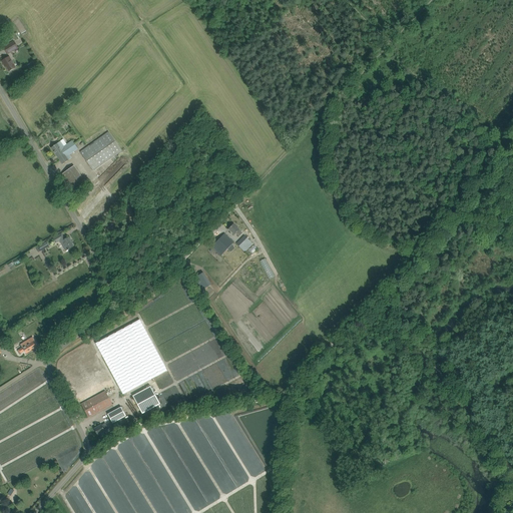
[(4,47),(8,54),(18,48),(14,41),(4,47)]
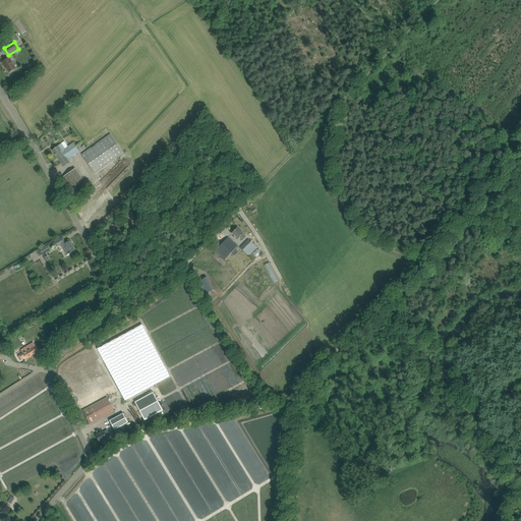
[(5,66),(9,72),(16,68),(9,57),(1,62),(4,66),(5,66)]
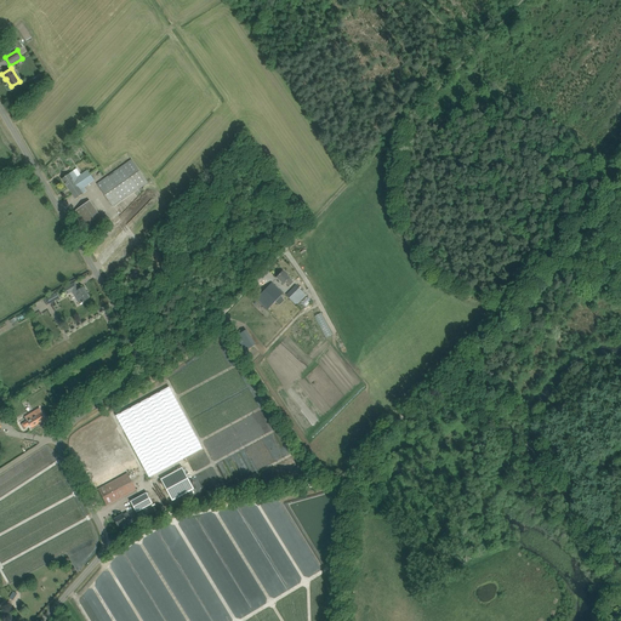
[(114,206),(148,183),(132,159),(97,183),(114,206)]
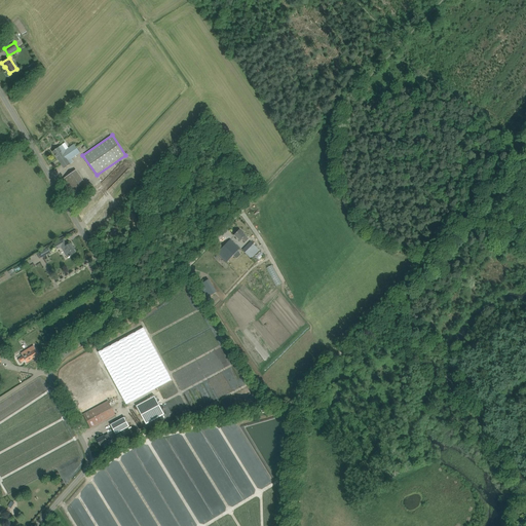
[(52,152),(64,168),(74,162),(72,159),(80,153),(74,145),(66,151),(62,145),(57,149),(52,152)]
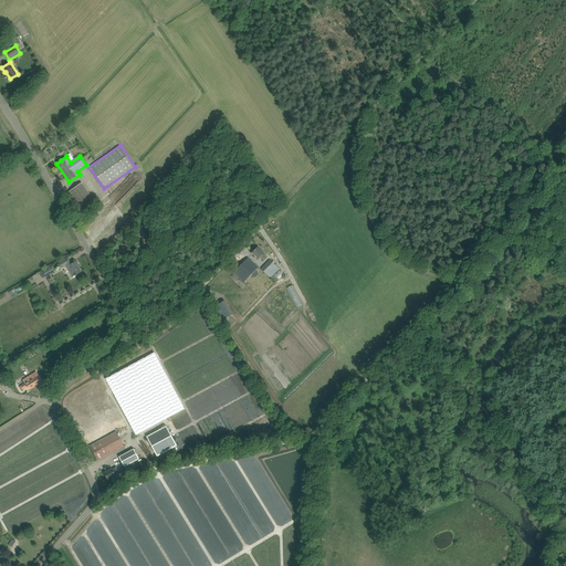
[(67,192),(81,211),(94,201),(82,184),(67,192)]
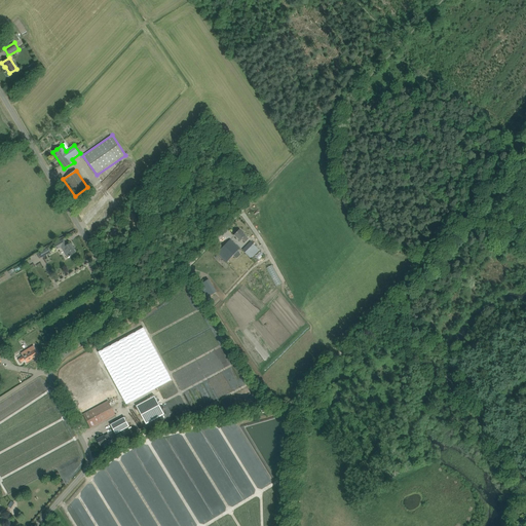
[(245,235),(246,235),(239,230),(234,235),(240,240),(242,238),(246,241),(249,238),(245,235)]
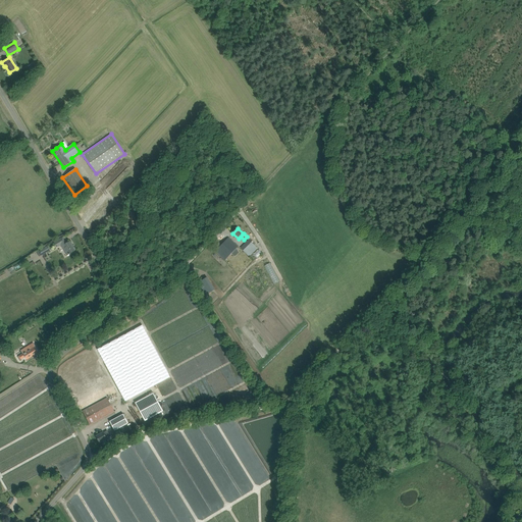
[(215,251),(225,260),(231,253),(235,257),(240,253),(236,249),(238,247),(228,238),(215,251)]
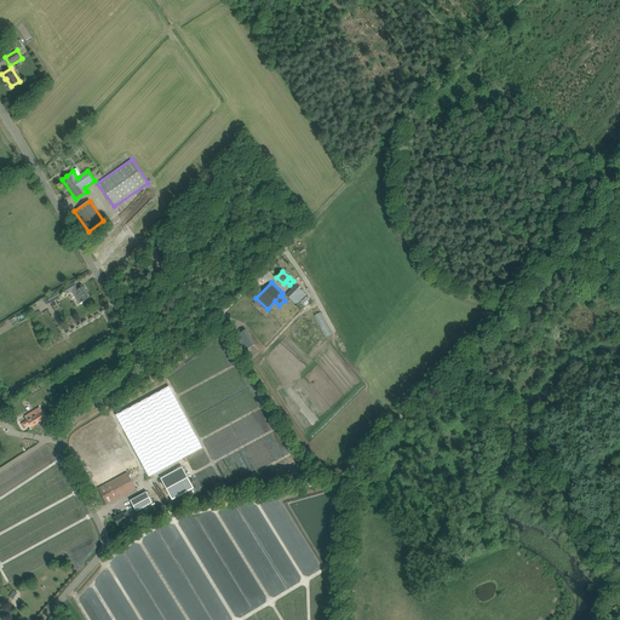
[(84,302),(82,302),(89,298),(86,292),(86,291),(84,286),(78,290),(78,288),(75,290),(72,283),(64,287),(68,294),(72,292),(74,294),(80,304),(82,303),(84,302)]
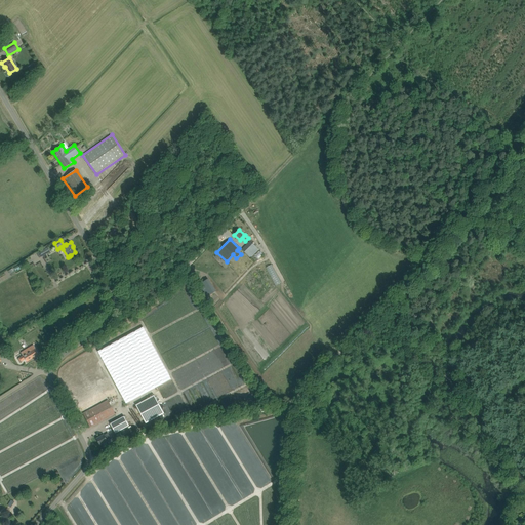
[(250,258),(258,249),(250,241),(242,249),(250,258)]
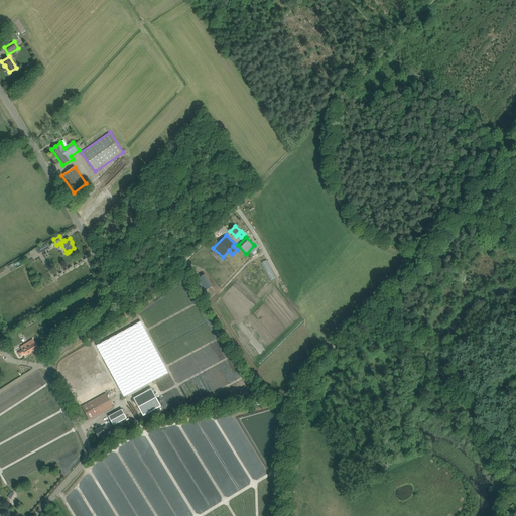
[(52,245),(50,241),(38,248),(41,252),(45,250),(45,248),(52,245)]
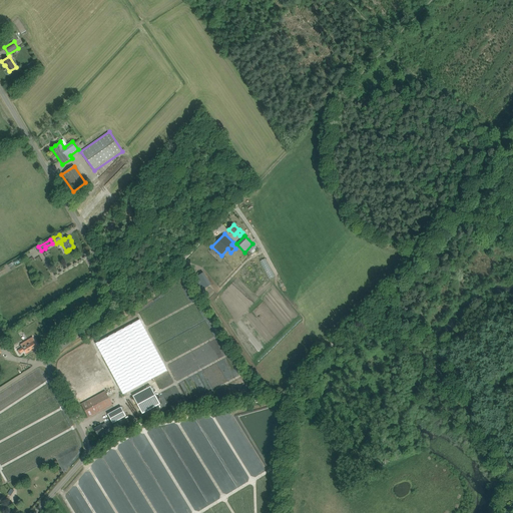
[(247,253),(251,258),(260,250),(255,246),(247,253)]
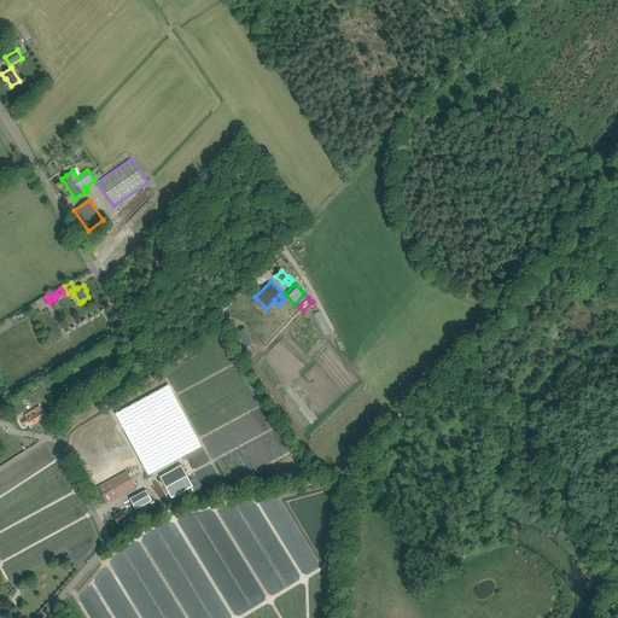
[(234,336),(244,349),(254,343),(245,328),(234,336)]
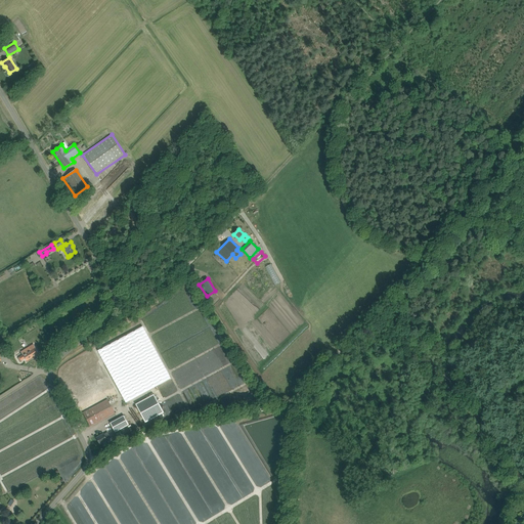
[(142,326),(98,350),(105,364),(121,392),(126,402),(171,379),(153,344),(142,326)]
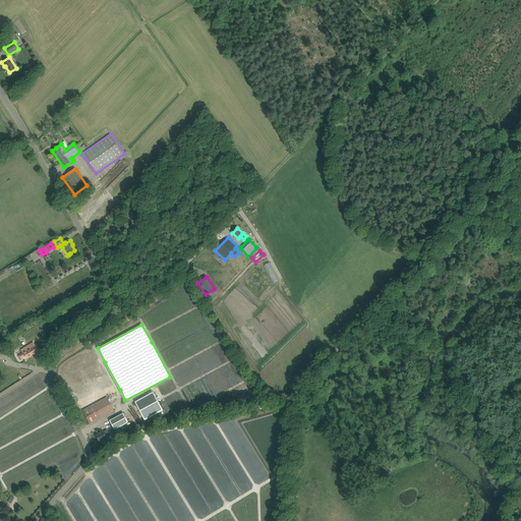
[(30,345),(20,350),(26,359),(39,351),(37,347),(34,343),(33,344),(32,343),(30,345)]
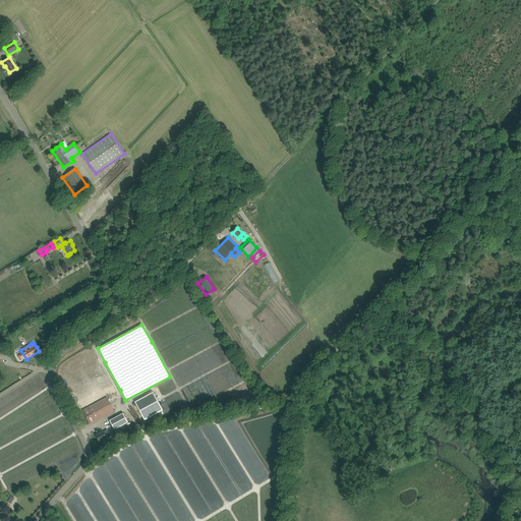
[(153,392),(134,402),(145,420),(163,410),(153,392)]
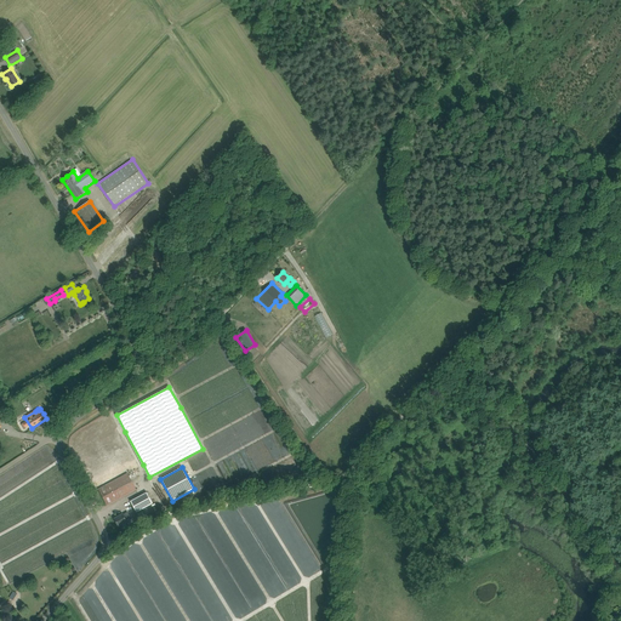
[(98,489),(107,506),(136,490),(127,473),(98,489)]
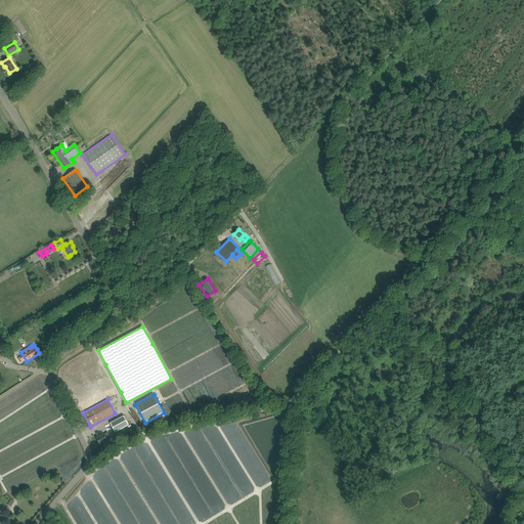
[(115,432),(129,425),(124,416),(110,423),(115,432)]
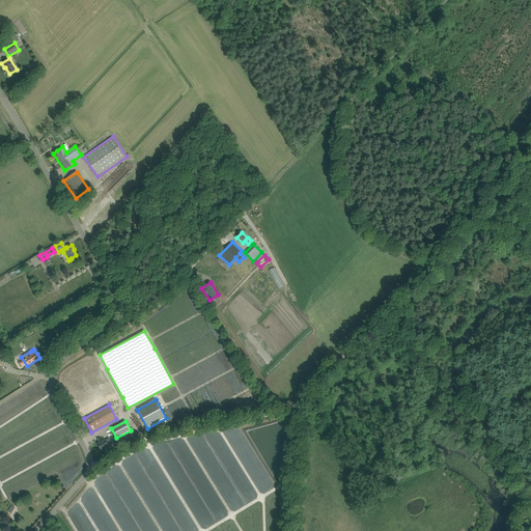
[(105,440),(98,444),(102,450),(109,446),(108,446),(112,444),(109,438),(105,440)]
